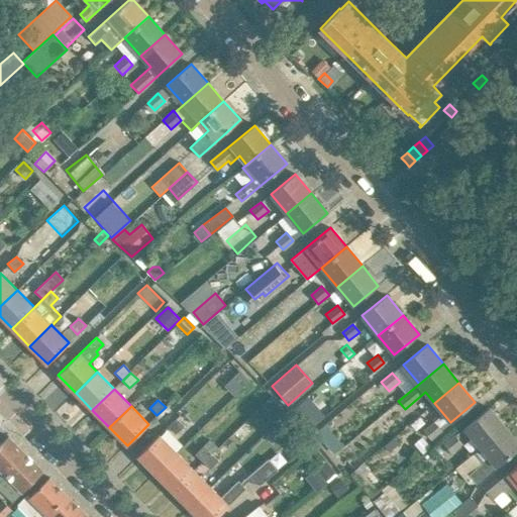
[(480,447),(505,426),(489,408),(474,420),(463,428),(480,447)]
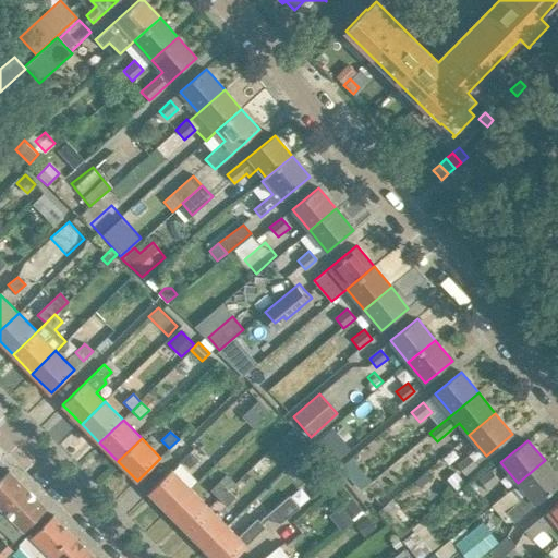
[(198,460),(190,451),(181,460),(189,469),(198,460)]
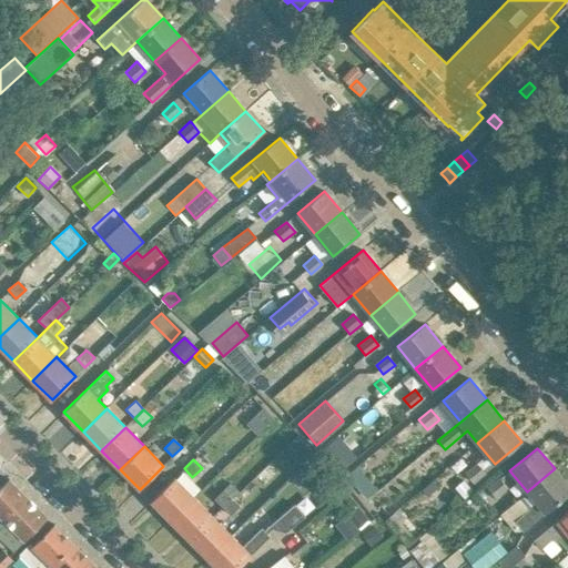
[(484,474),(476,464),(465,473),(473,483),(484,474)]
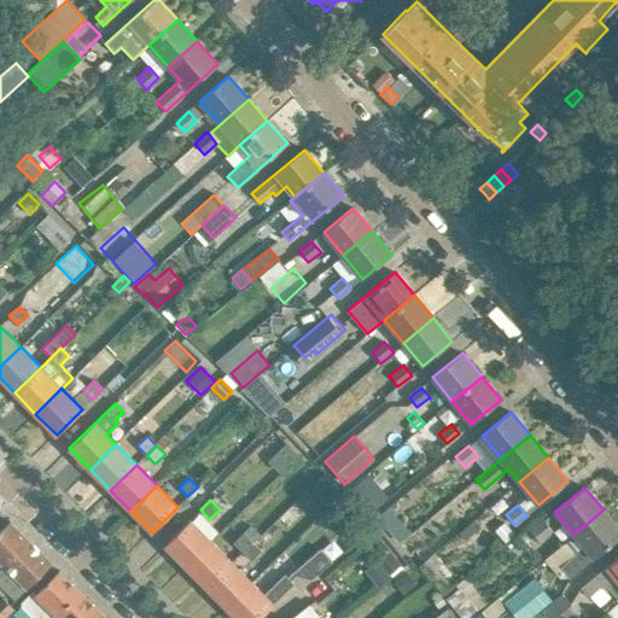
[(605,549),(617,537),(617,526),(604,509),(573,535),(566,541),(577,554),(561,569),(570,578),(605,549)]
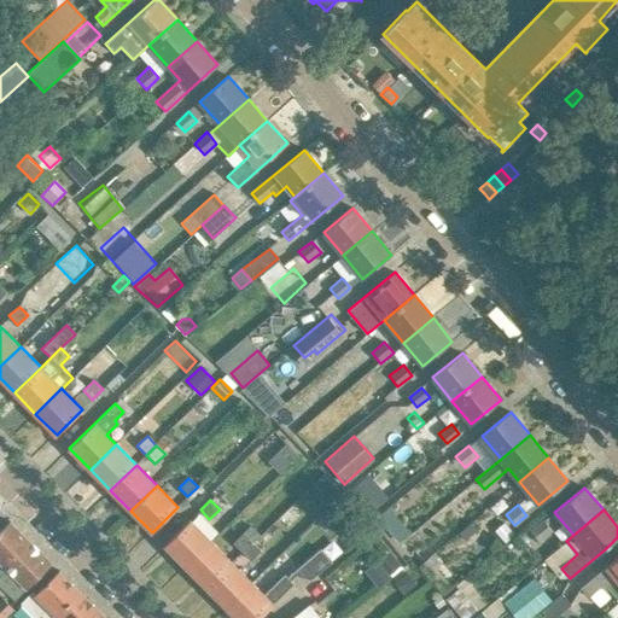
[(186,566),(211,541),(191,520),(165,546),(186,566)]
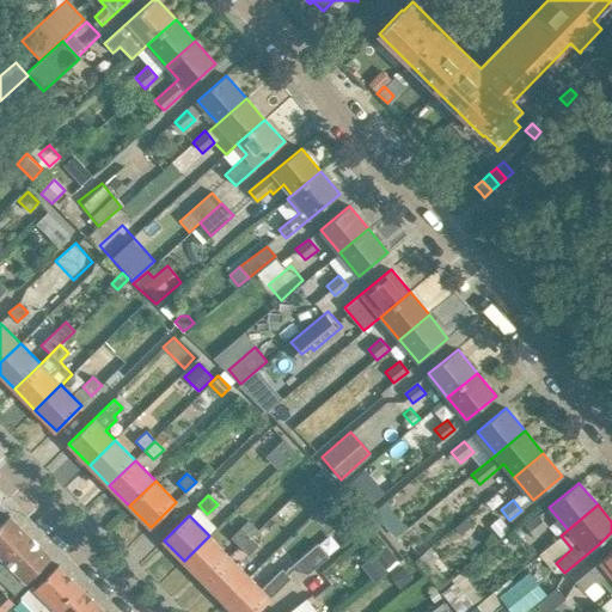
[(0,554),(2,557),(26,532),(10,516),(2,524),(0,521),(0,554)]
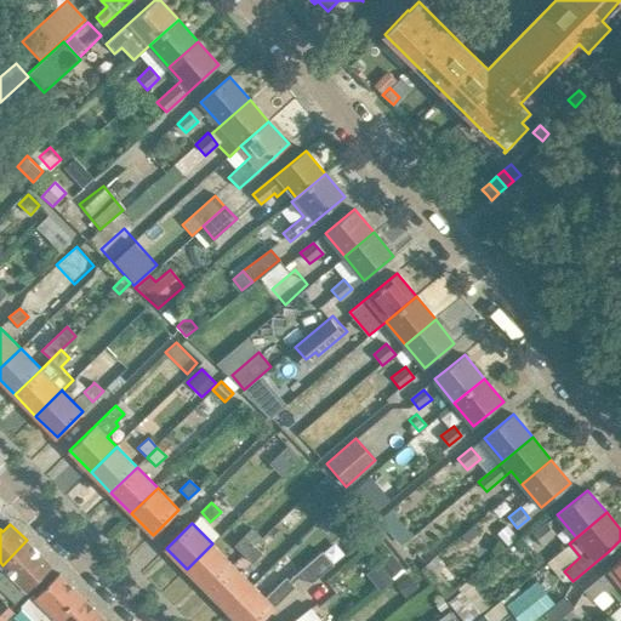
[(547,524),(534,534),(542,545),(556,534),(547,524)]
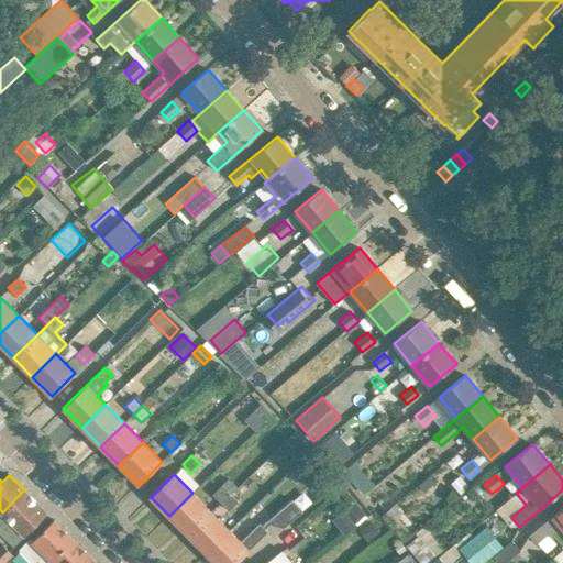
[(457,476),(449,484),(457,495),(466,487),(457,476)]
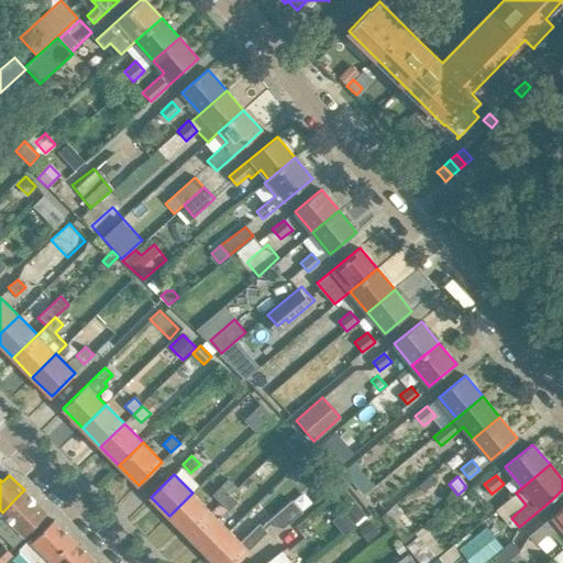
[(228,478),(221,486),(230,494),(236,487),(228,478)]
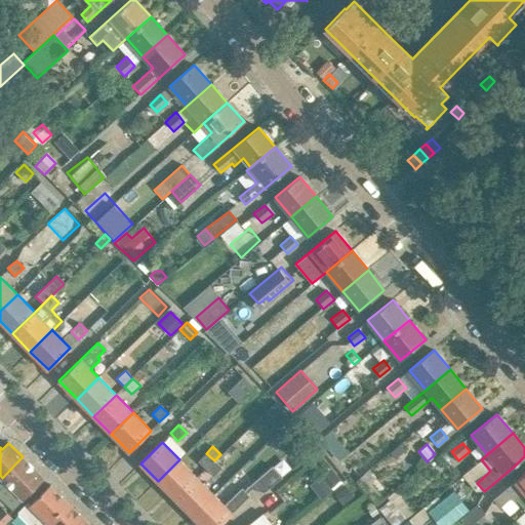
[(205,469),(214,460),(206,453),(198,461),(205,469)]
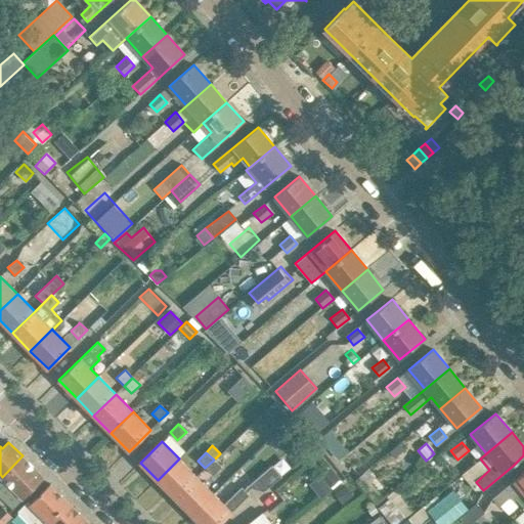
[(44,478),(23,455),(2,477),(25,497),(30,492),(44,478)]
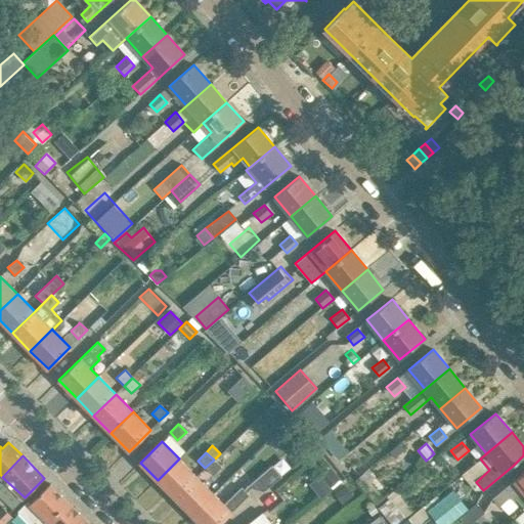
[(175,497),(197,477),(179,459),(158,480),(175,497)]
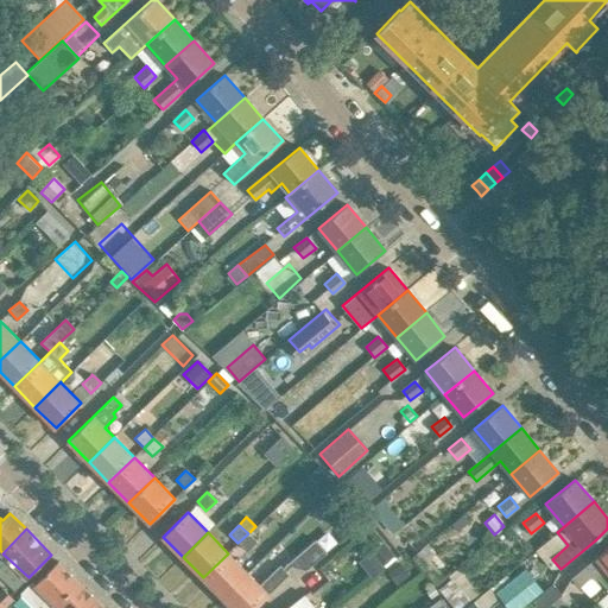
[(257,542),(248,533),(238,543),(247,552),(257,542)]
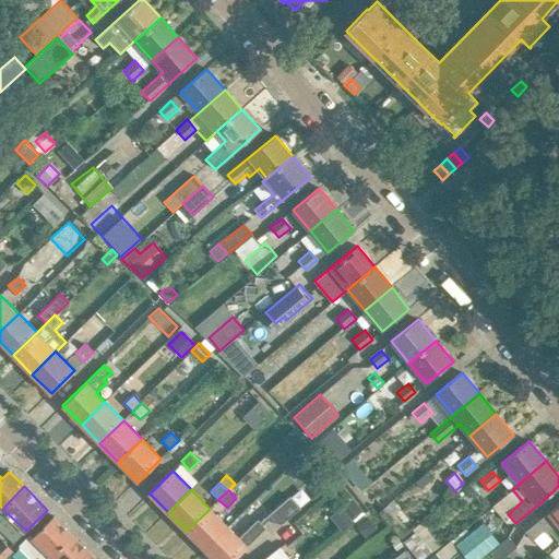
[(281,524),(299,508),(289,496),(260,522),(257,519),(238,537),(228,527),(205,549),(214,558),(234,558),(265,528),(262,525),(266,521),(281,524)]
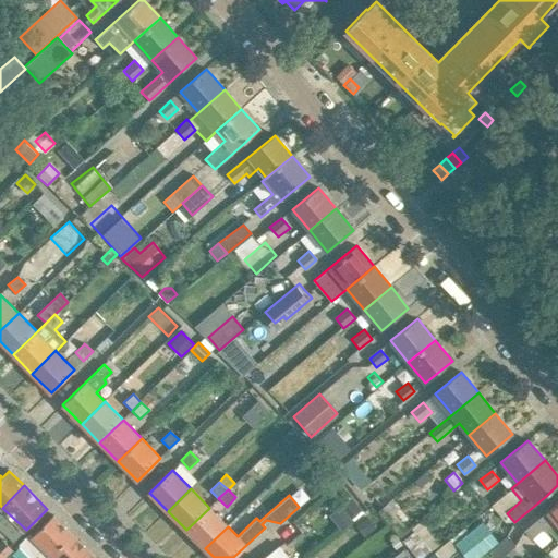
[(351,496),(341,505),(352,518),(362,510),(351,496)]
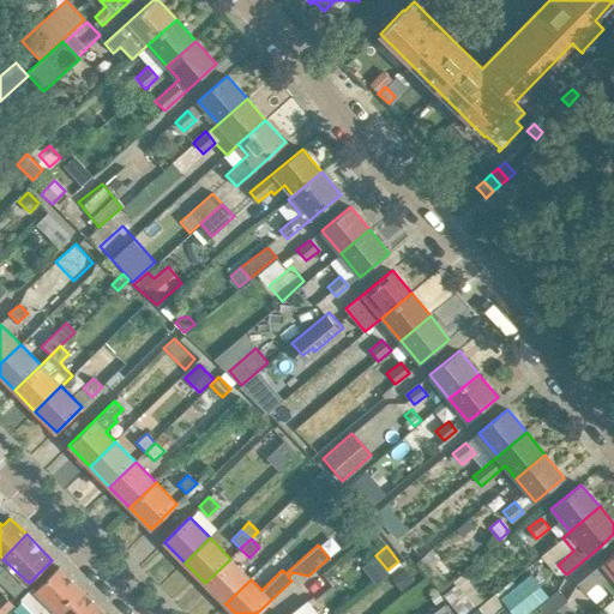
[(429,549),(415,563),(440,589),(450,581),(434,563),(439,559),(429,549)]
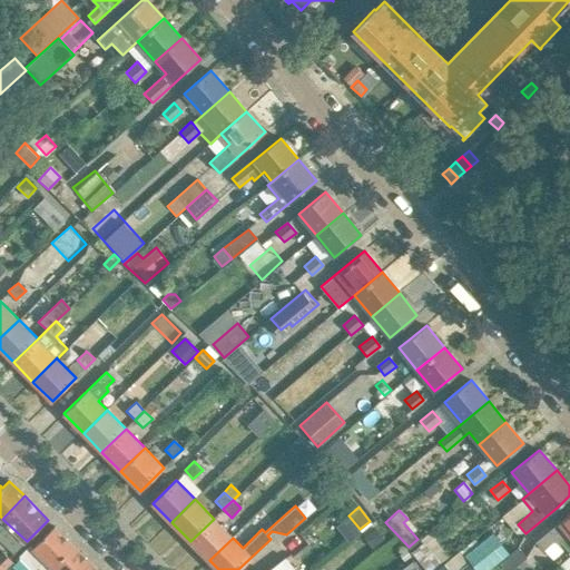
[(569,537),(569,512),(566,517),(534,542),(541,551),(553,541),(557,544),(568,534),(569,537)]
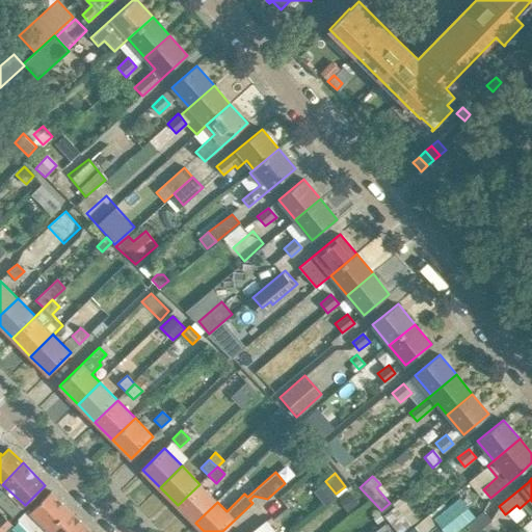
[(195,523),(217,502),(200,484),(178,505),(195,523)]
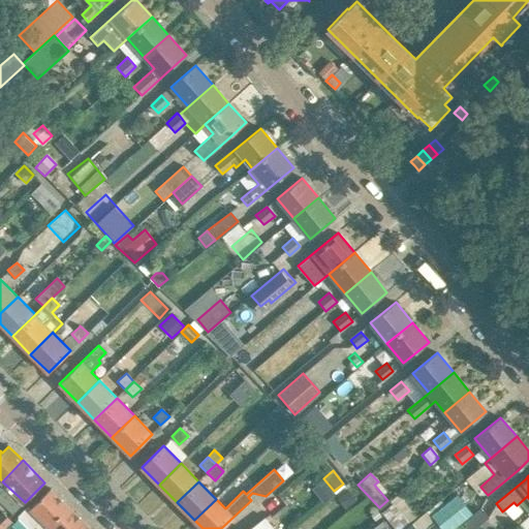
[(45,528),(67,505),(51,489),(32,507),(28,504),(18,516),(31,528),(39,528),(43,526),(45,528)]
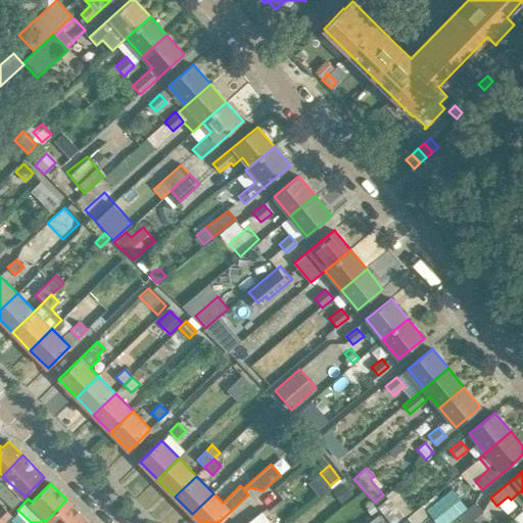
[(344,484),(333,492),(341,503),(352,494),(344,484)]
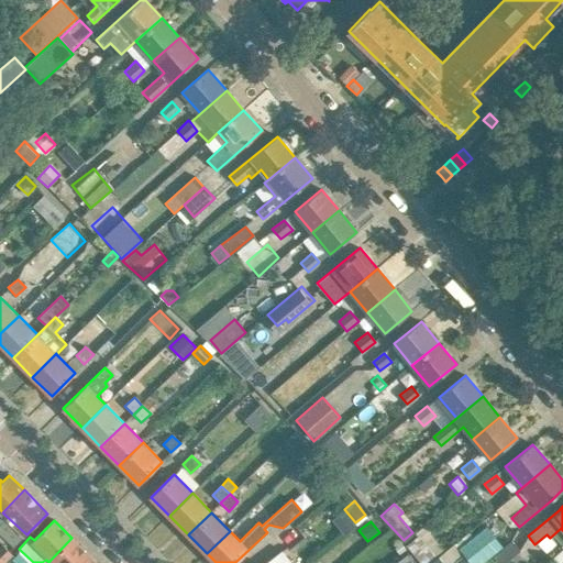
[(417,534),(404,545),(406,549),(417,562),(426,562),(434,556),(417,534)]
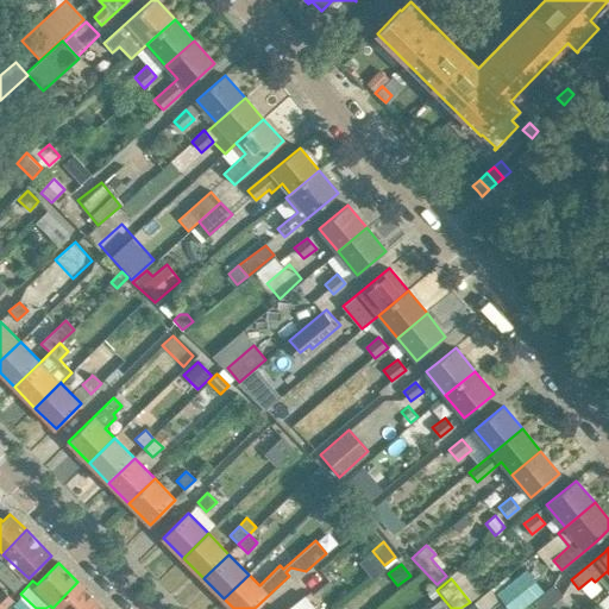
[(92,608),(99,603),(77,582),(52,608),(50,606),(45,608),(92,608)]
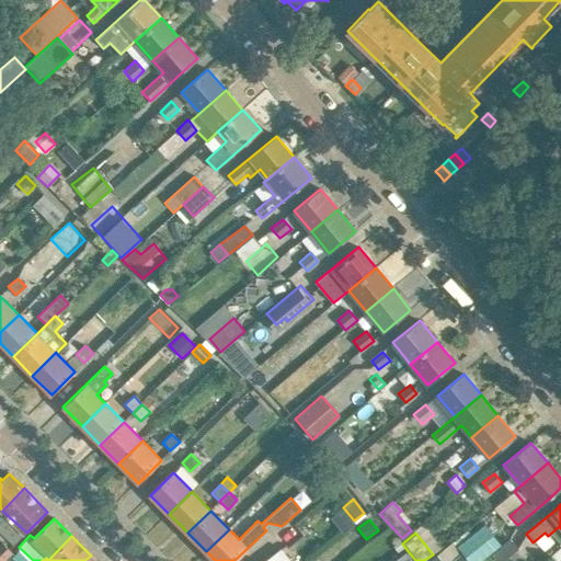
[(400,541),(393,547),(398,552),(404,547),(402,544),(400,541)]
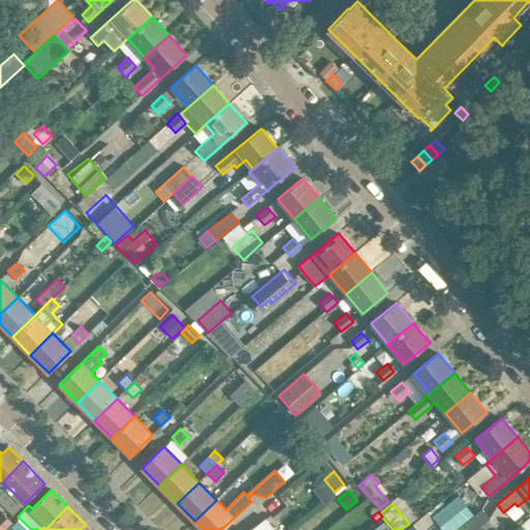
[(2,513),(0,516),(0,529),(4,529),(11,523),(2,513)]
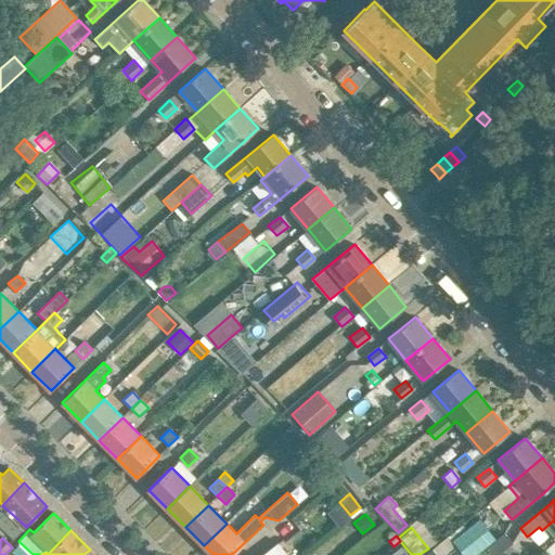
[(287,554),(279,542),(261,554),(287,554)]
